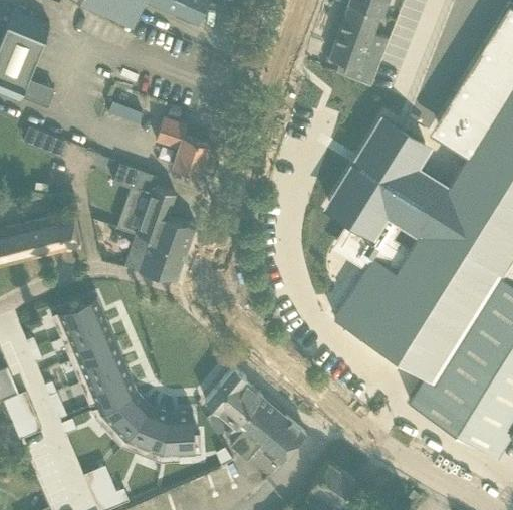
[(84,0),(140,0),(198,26),(209,0),(78,0),(84,2),(84,0)]
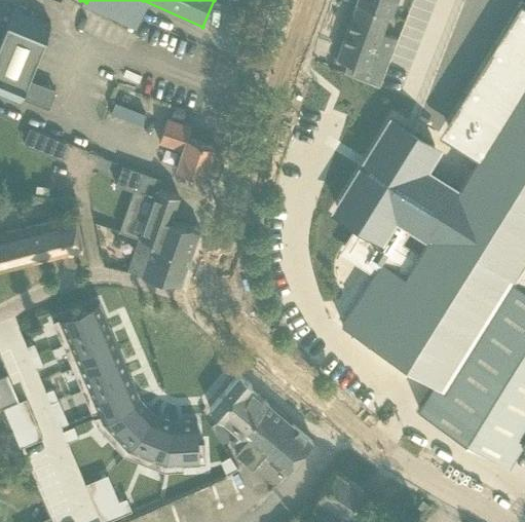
[(358,0),(357,5),(388,16),(391,19),(398,0),(358,0)]
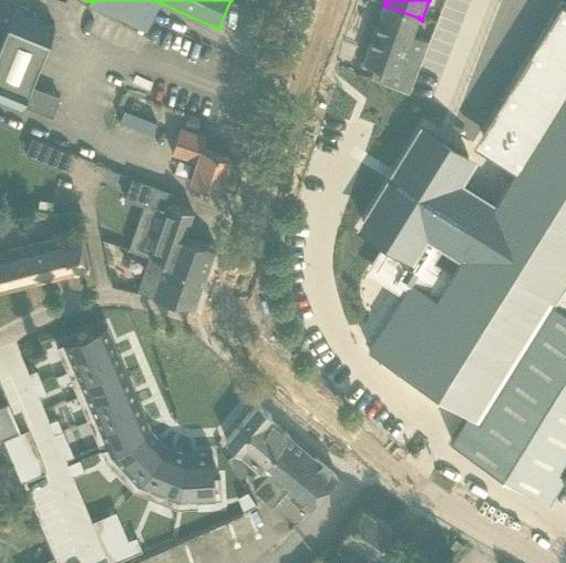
[(419,18),(384,6),(363,65),(389,74),(384,86),(409,95),(426,44),(411,39),(419,18)]
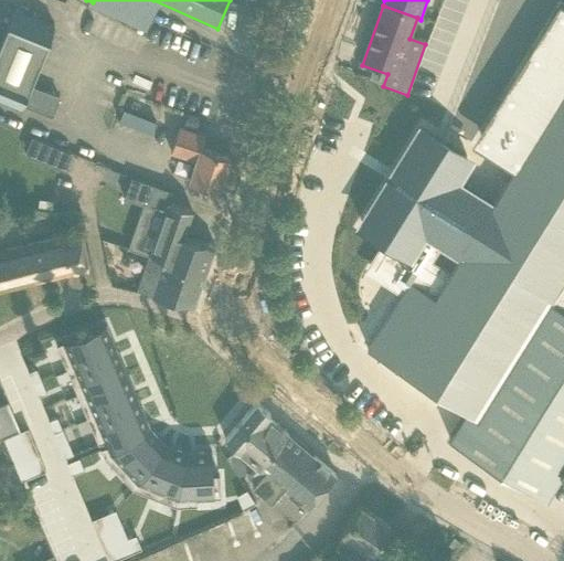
[(13,12),(0,45),(0,102),(21,112),(22,108),(52,120),(60,101),(31,88),(55,30),(13,12)]
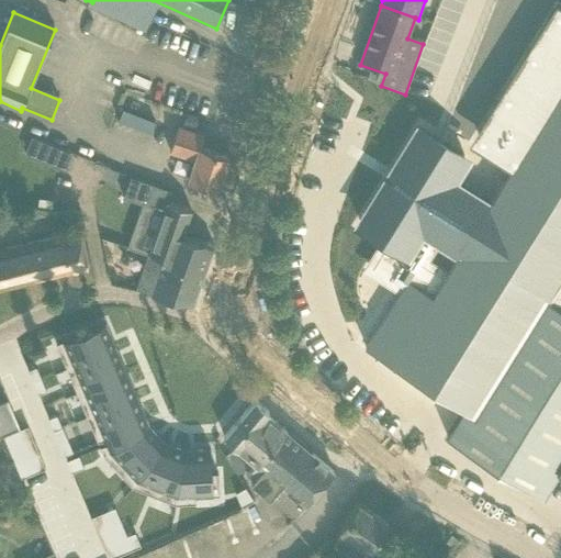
[(559,470),(560,471),(560,34),(502,127),(426,250),(415,268),(400,259),(381,289),(396,299),(365,348),(464,410),(448,438),(542,497),(559,470)]
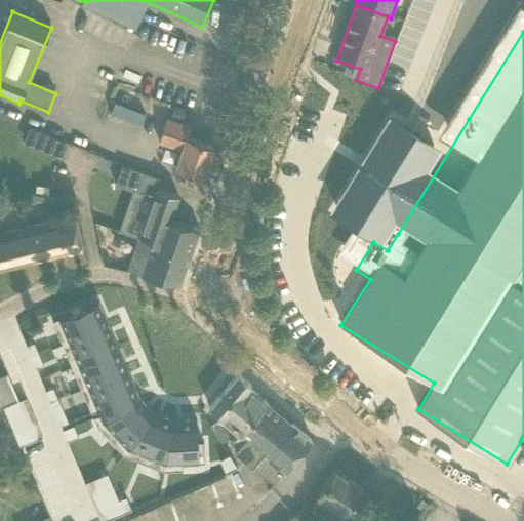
[(113,95),(109,105),(119,109),(123,98),(113,95)]
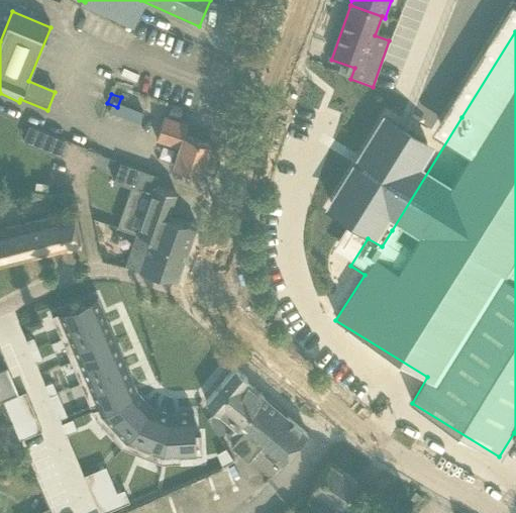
[(183,110),(173,107),(170,117),(179,120),(183,110)]
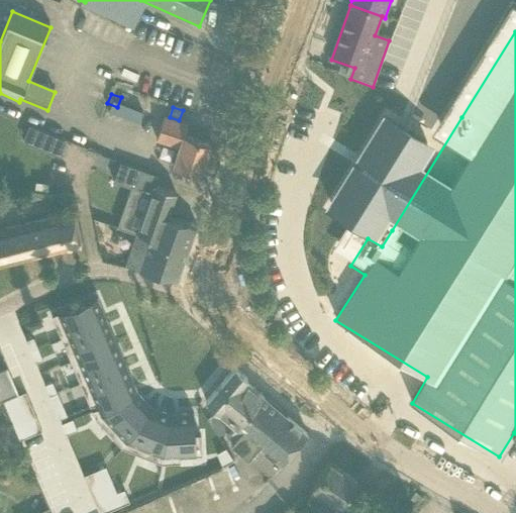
[(200,177),(210,146),(185,138),(188,127),(164,119),(157,142),(180,150),(174,168),(200,177)]
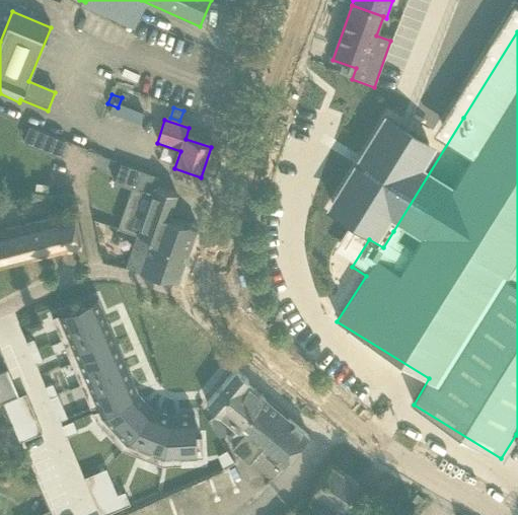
[(31,129),(25,143),(48,153),(54,138),(31,129)]
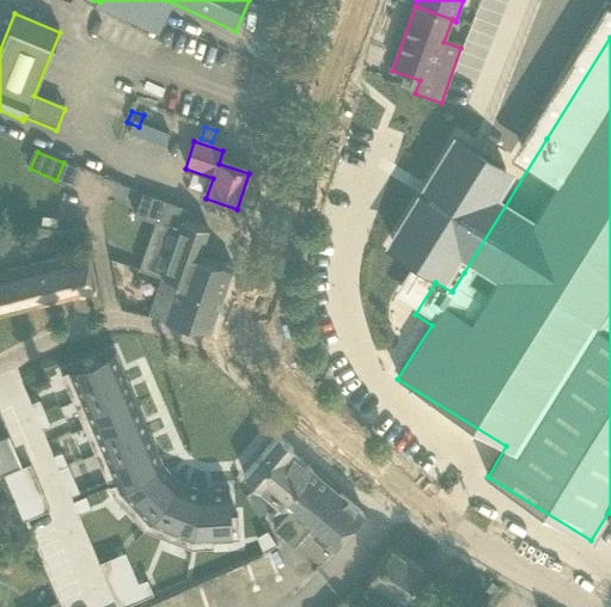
[(142,197),(134,219),(153,225),(178,234),(172,251),(170,257),(162,280),(162,282),(176,287),(200,295),(201,290),(222,298),(232,270),(197,262),(208,231),(184,222),(187,213),(165,204),(162,203),(142,197)]
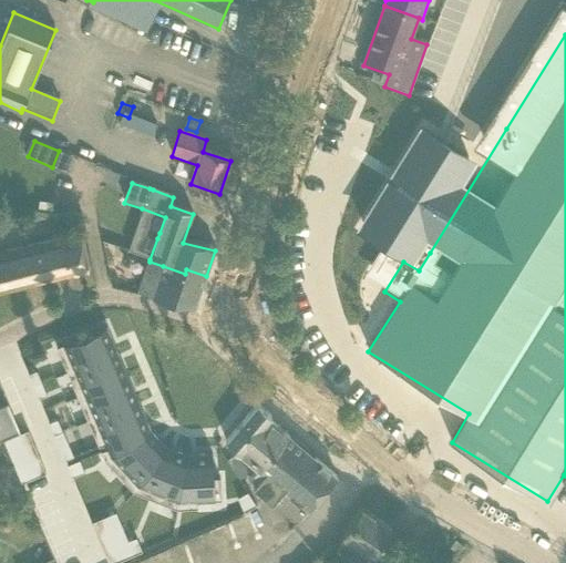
[(0,255),(0,295),(88,274),(79,236),(0,255)]
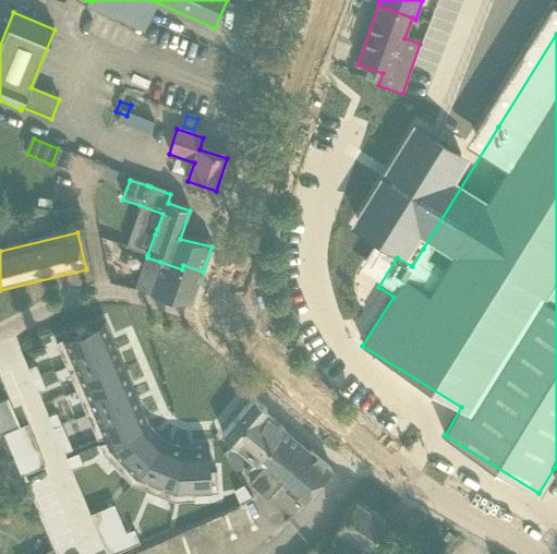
[(149,293),(149,294),(192,304),(203,272),(183,265),(182,269),(160,262),(149,293)]
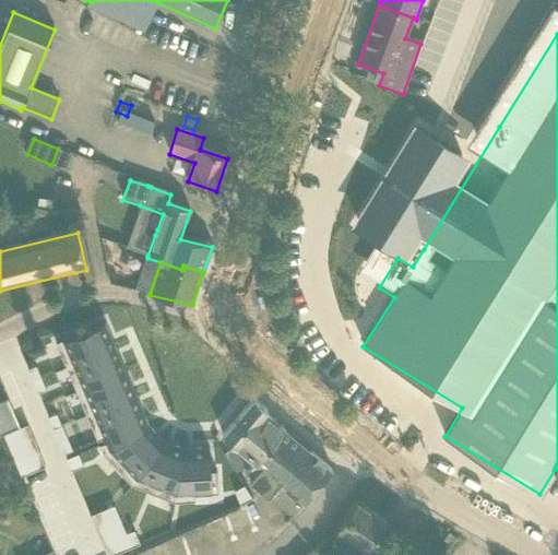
[(105,321),(56,342),(67,367),(115,346),(105,321)]
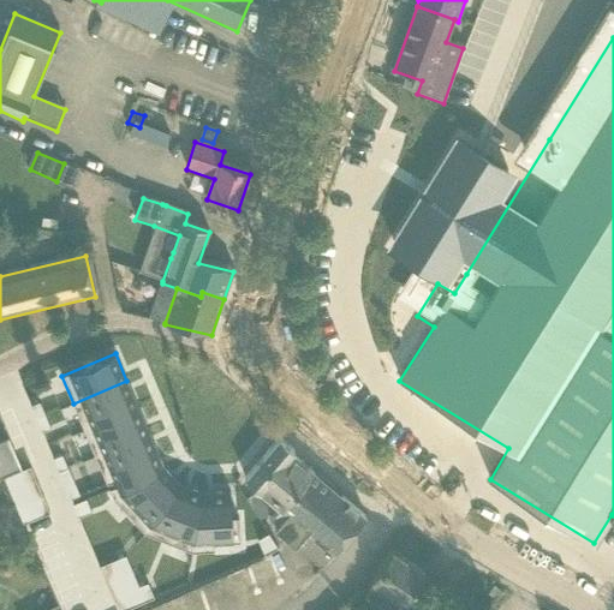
[(126,381),(73,404),(84,430),(137,407),(126,381)]
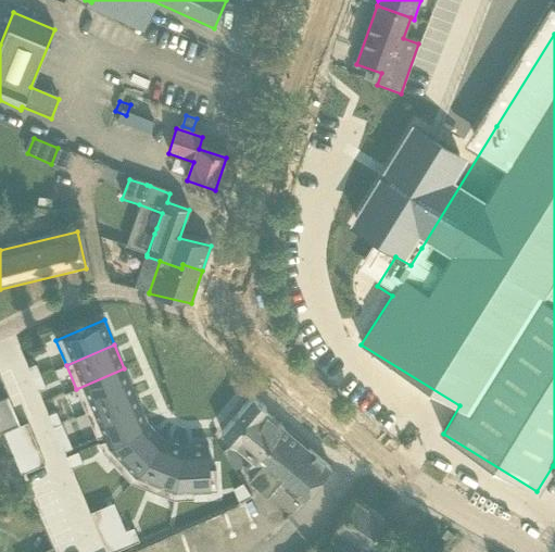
[(36,366),(28,369),(34,381),(41,378),(36,366)]
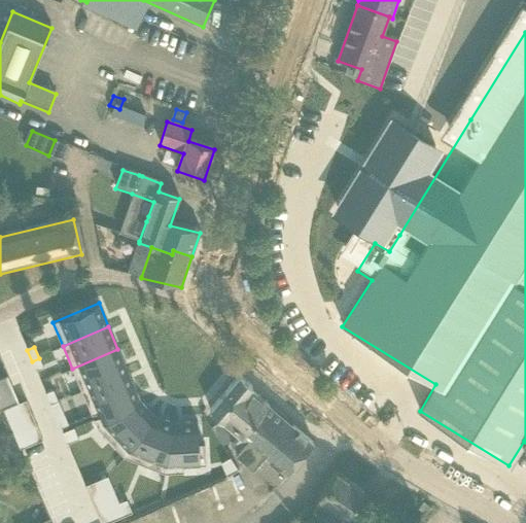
[(117,349),(72,369),(81,391),(128,372),(117,349)]
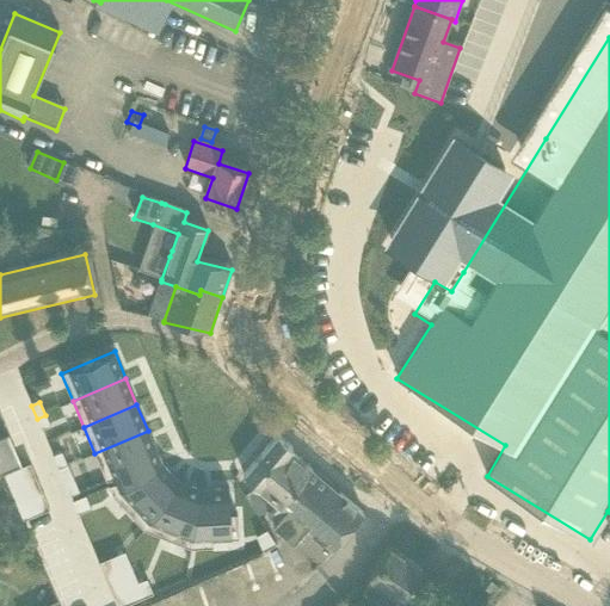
[(37,419),(42,432),(50,428),(45,415),(37,419)]
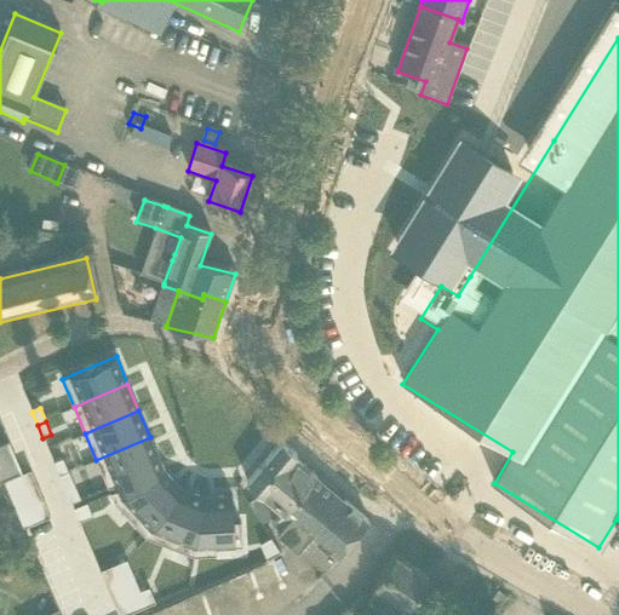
[(150,437),(96,460),(110,493),(164,470),(150,437)]
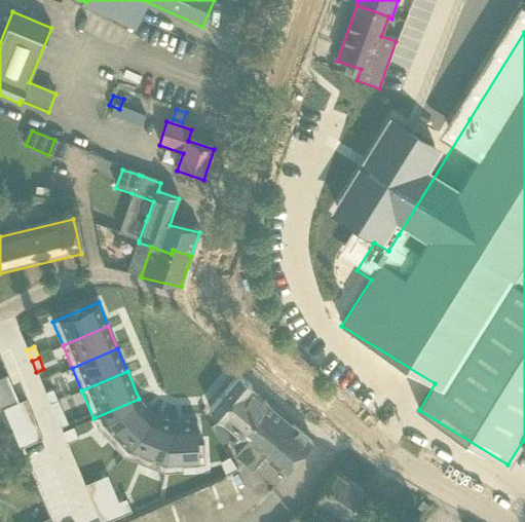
[(262,420),(271,409),(249,390),(252,387),(239,376),(210,411),(225,424),(239,436),(234,443),(239,447),(235,451),(276,486),(287,474),(267,458),(271,453),(260,443),(271,430),(262,420)]
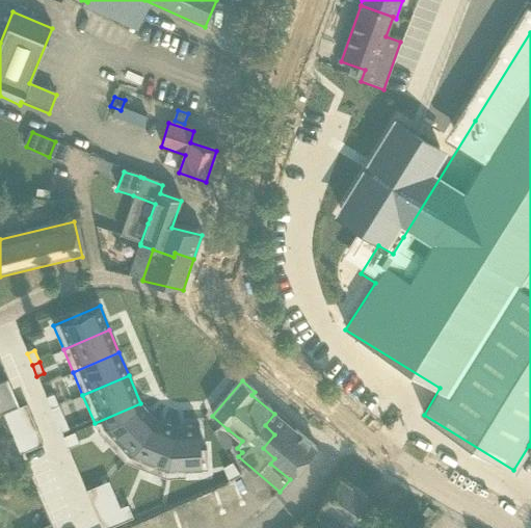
[(54,395),(46,398),(51,410),(59,406),(54,395)]
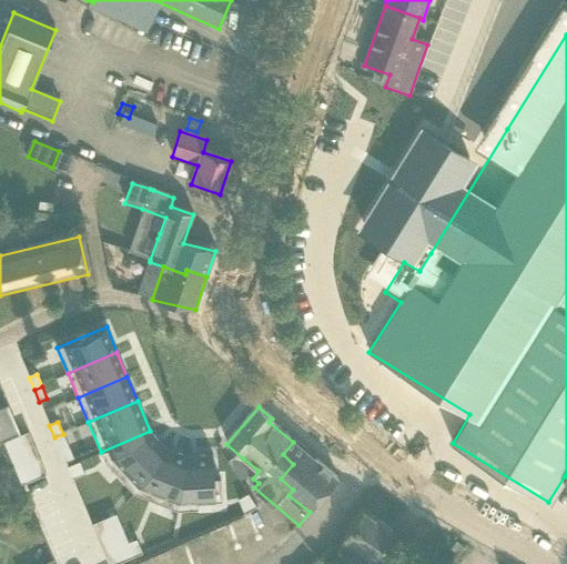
[(150,431),(101,452),(104,460),(134,492),(165,446),(150,431)]
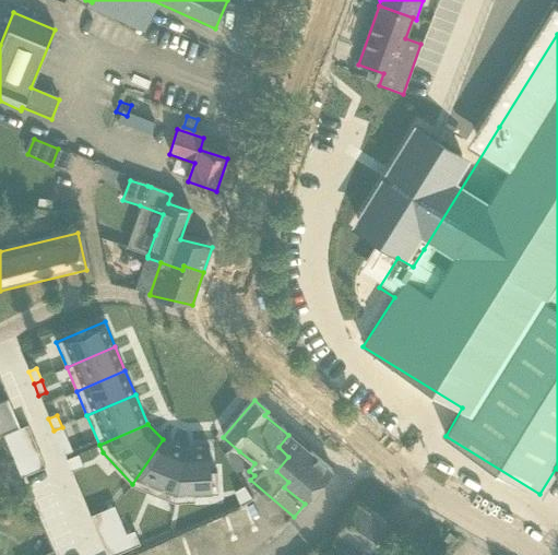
[(20,429),(3,436),(22,479),(45,469),(27,426),(20,429)]
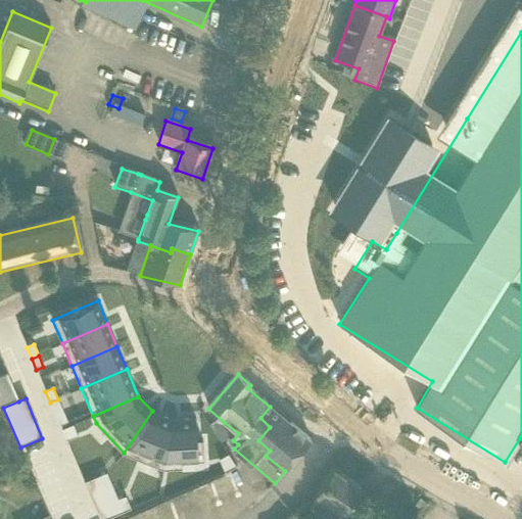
[(60,426),(67,423),(59,404),(52,408),(60,426)]
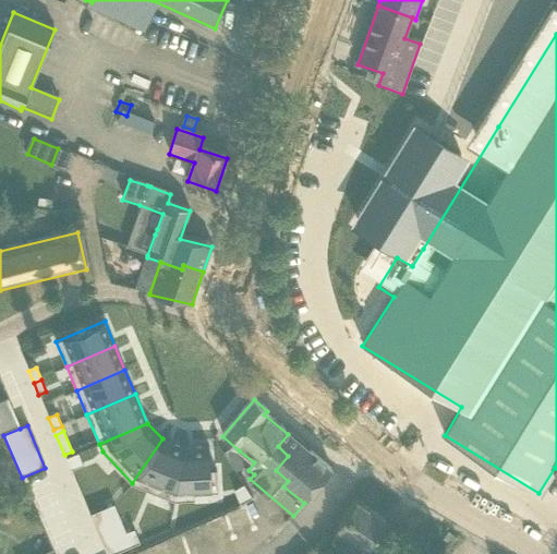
[(331,471),(288,434),(278,446),(288,456),(276,470),(288,481),(283,486),(304,503),(331,471)]
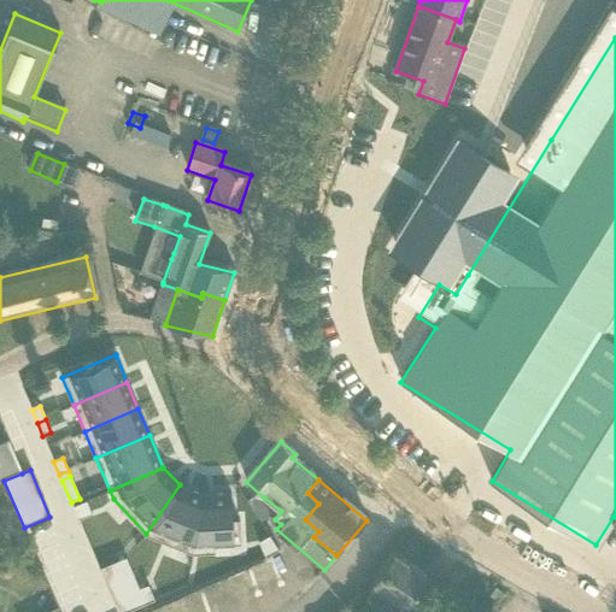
[(180,484),(146,534),(192,553),(201,494),(180,484)]
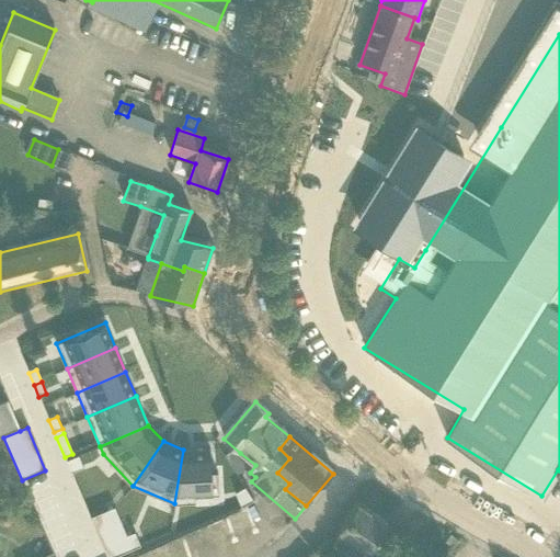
[(183,450),(174,503),(195,502),(195,496),(219,495),(218,472),(212,473),(209,448),(183,450)]
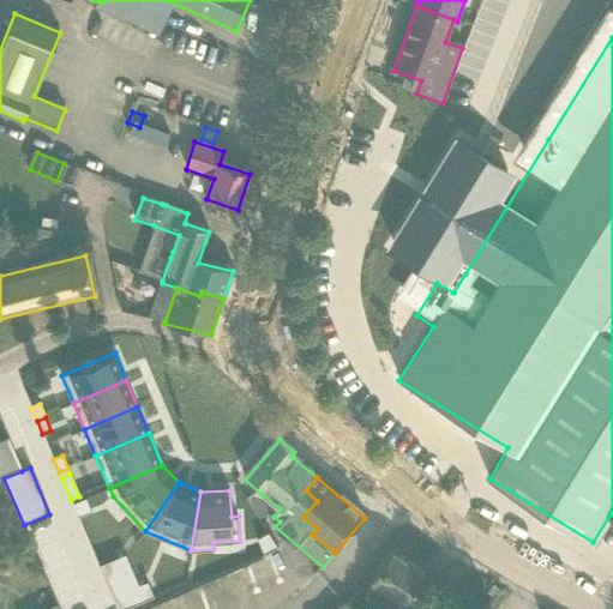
[(254,495),(246,501),(259,522),(268,516),(254,495)]
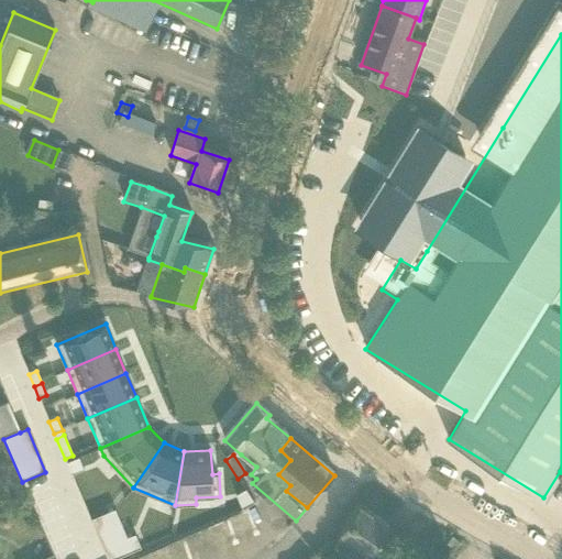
[(89,467),(84,457),(67,464),(72,477),(89,467)]
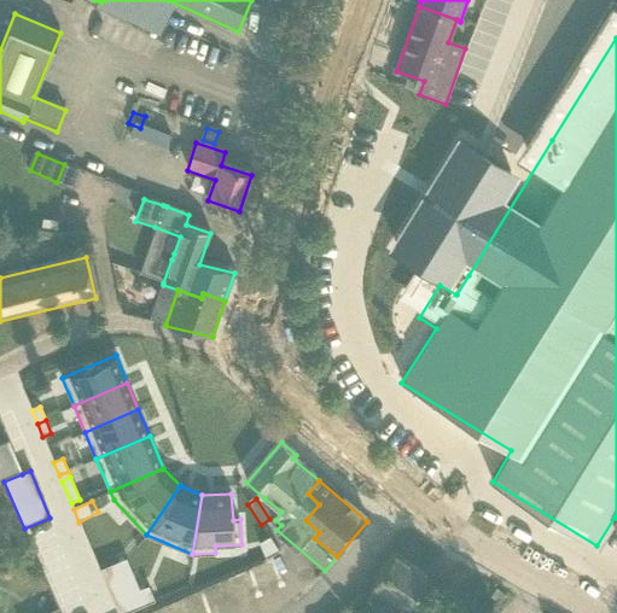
[(368,601),(382,609),(388,600),(405,611),(426,577),(395,558),(377,587),(368,601)]
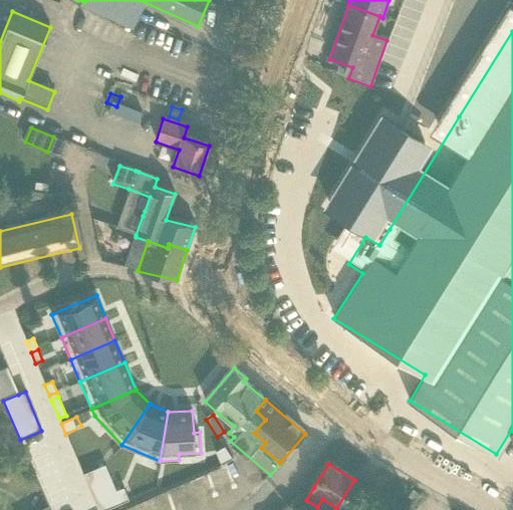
[(105,465),(83,475),(97,509),(109,509),(130,501),(123,488),(116,491),(105,465)]
